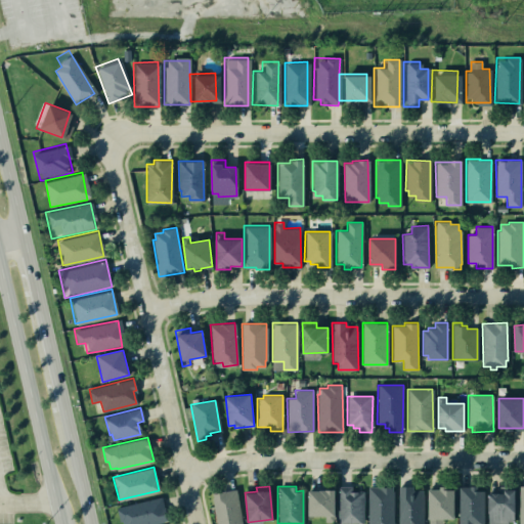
[(338,486),(352,486),(352,491),(363,491),(363,522),(338,522),(338,486)]
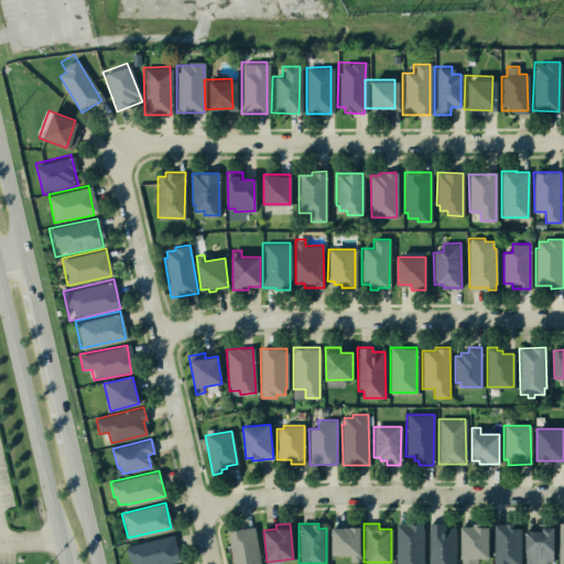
[(396,563),(397,523),(423,523),(423,563),(396,563)]
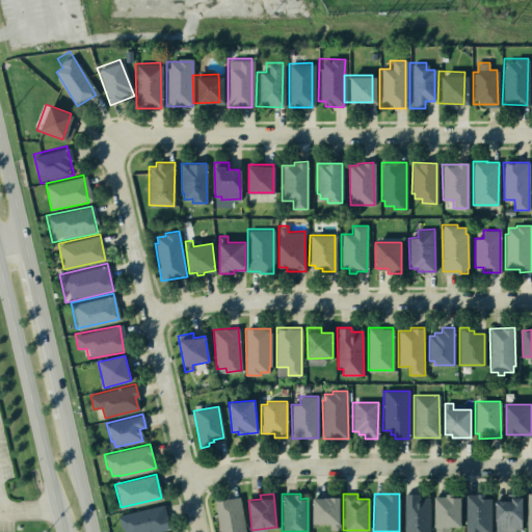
[(404,531),(404,494),(418,494),(418,498),(429,498),(429,531),(404,531)]
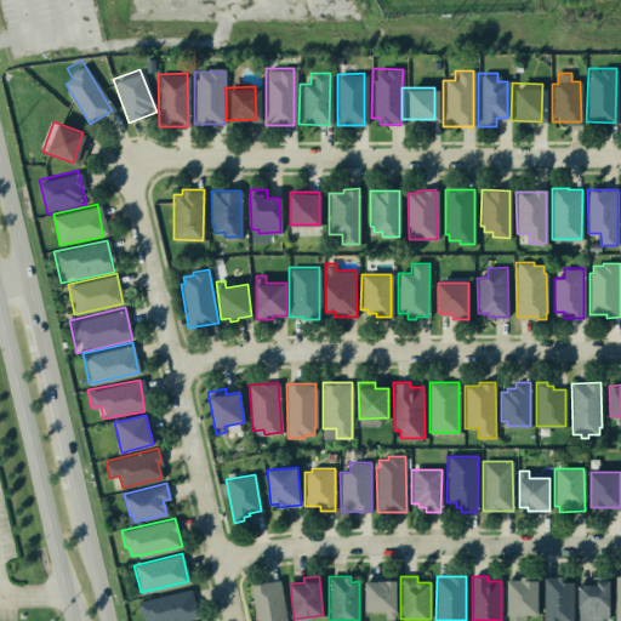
[(542,620),(542,576),(564,576),(564,582),(573,582),(573,620),(542,620)]
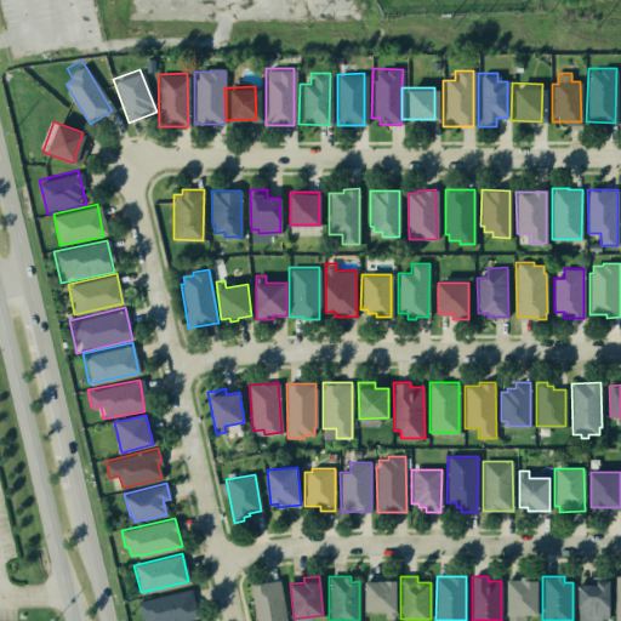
[(577,585),(592,585),(592,576),(609,576),(609,615),(602,615),(602,619),(577,619),(577,585)]
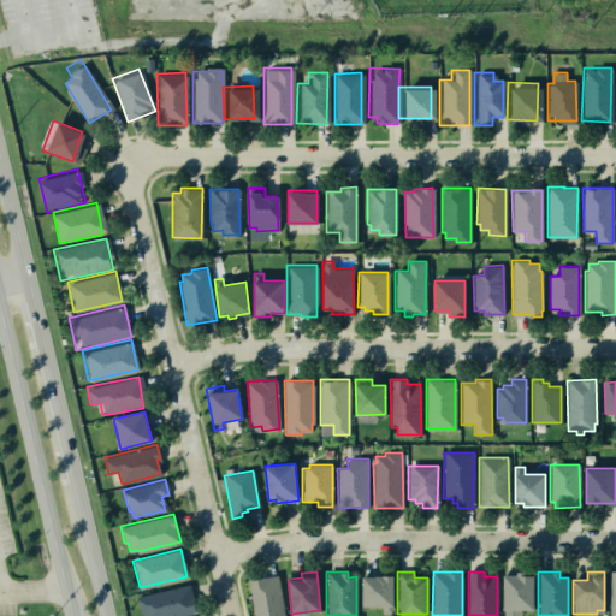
[(254,615),(248,579),(277,574),(284,615),(254,615)]
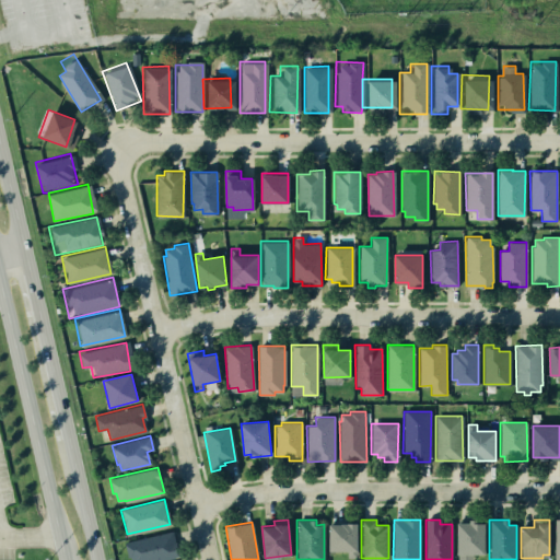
[(457,522),(483,522),(485,555),(457,555),(457,522)]
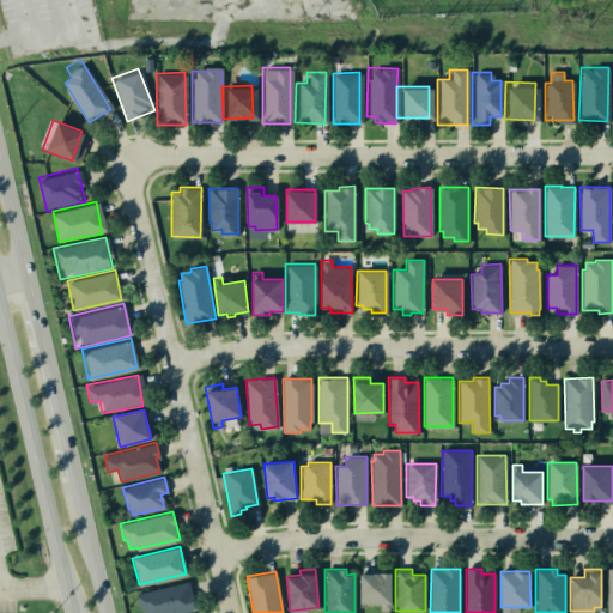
[(360,574),(392,574),(390,610),(381,610),(381,602),(360,602),(360,574)]
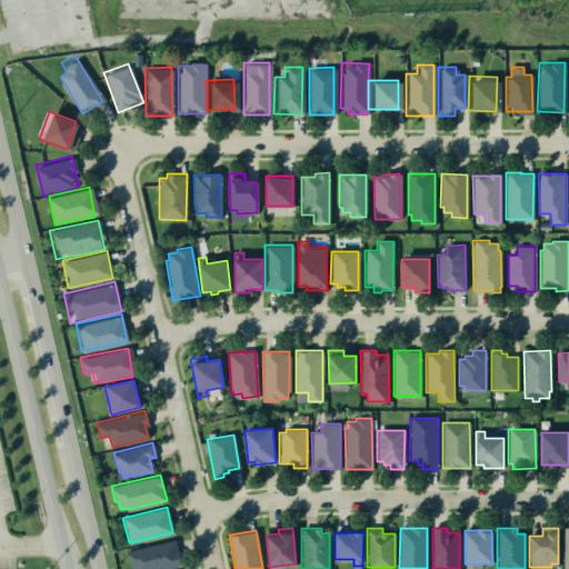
[(126,551),(175,540),(180,565),(172,566),(173,568),(132,568),(132,566),(129,566),(126,551)]
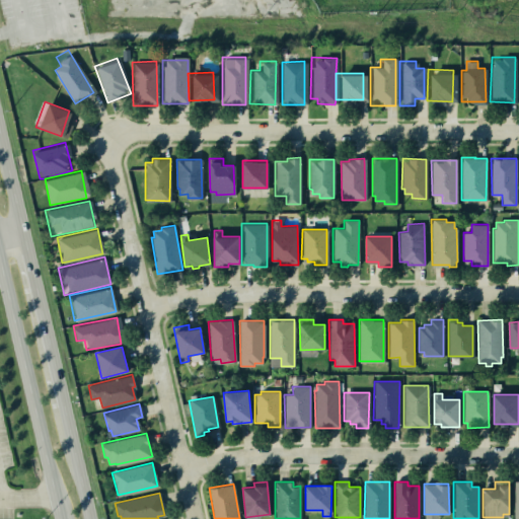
All buildings are outlined.
